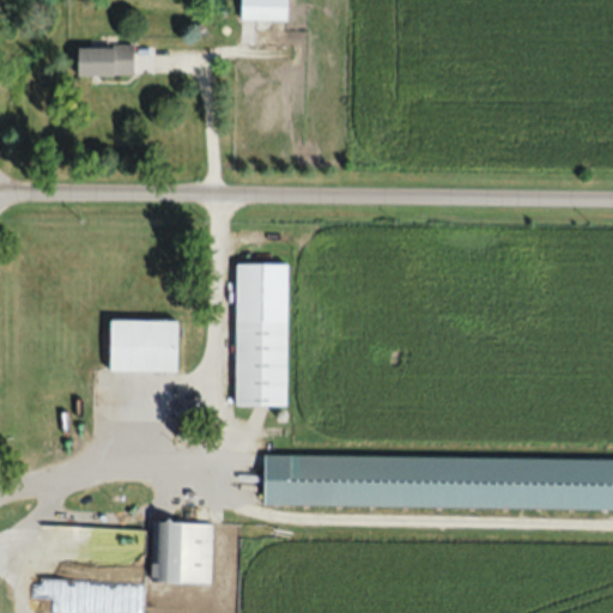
[(289,19),(287,0),(242,0),(243,19),(289,19)]
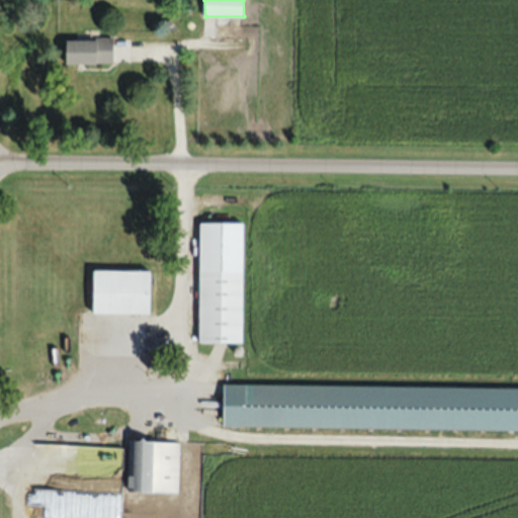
[(67,64),(113,64),(113,38),(67,38),(67,64)]
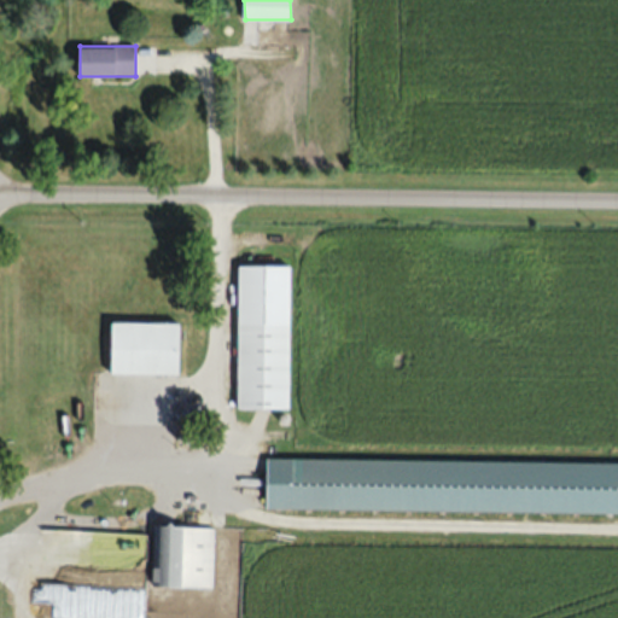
[(239,407),(291,407),(291,263),(239,263),(239,407)]
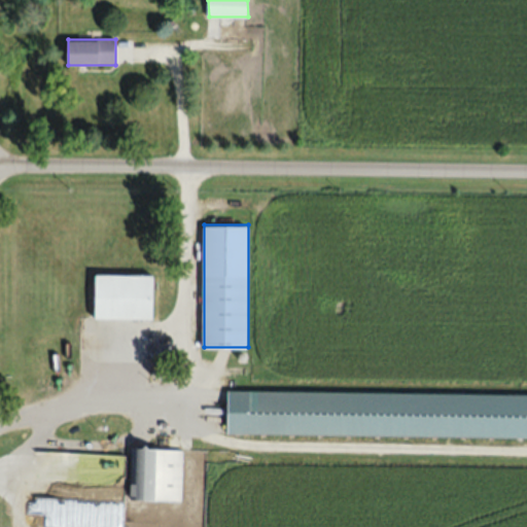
[(96,273),(96,318),(154,318),(154,273),(96,273)]
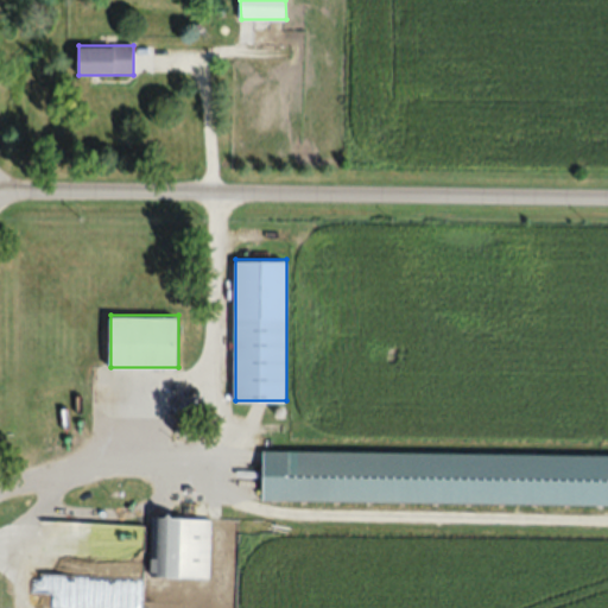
[(607,501),(607,451),(264,449),(263,500),(607,501)]
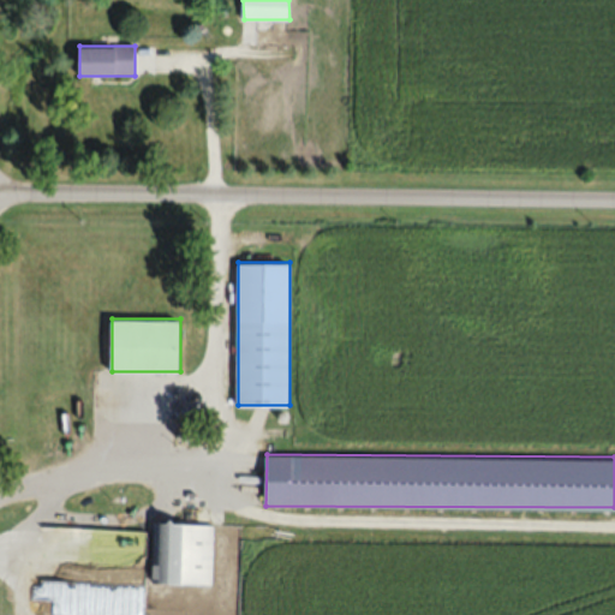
[(213,583),(214,521),(154,521),(154,583),(213,583)]
